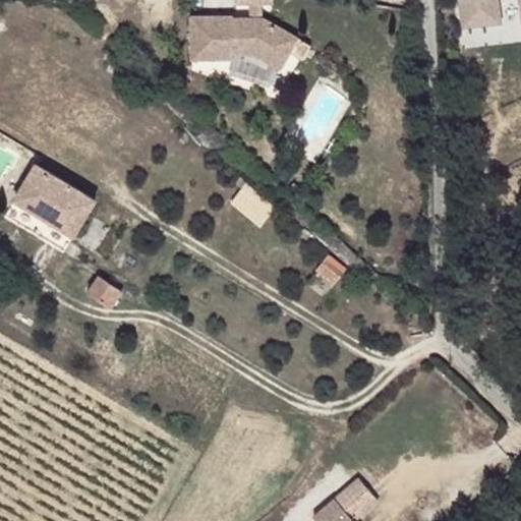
[(520,0),(463,0),(468,23),(490,19),(498,8),(497,0),(520,0)]
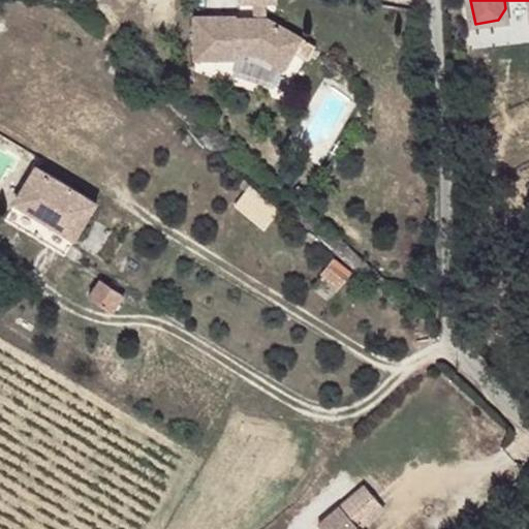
[(269,18),(268,3),(255,3),(255,18),(269,18)]
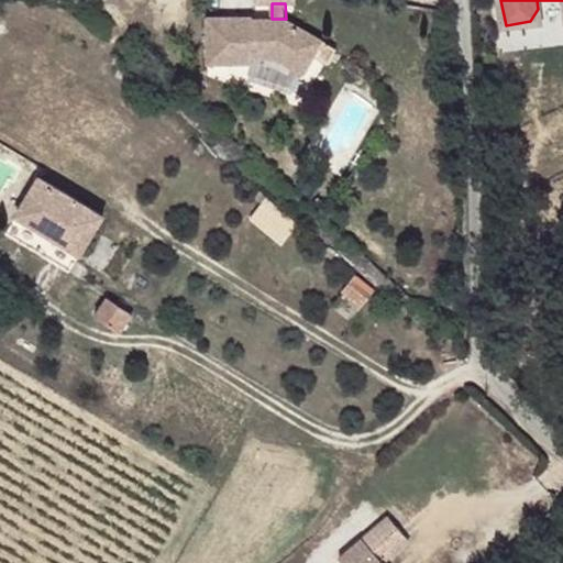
[(252,18),(208,18),(208,64),(253,64),(253,58),(276,57),(305,74),(322,40),(286,19),(272,19),(253,20),(252,18)]
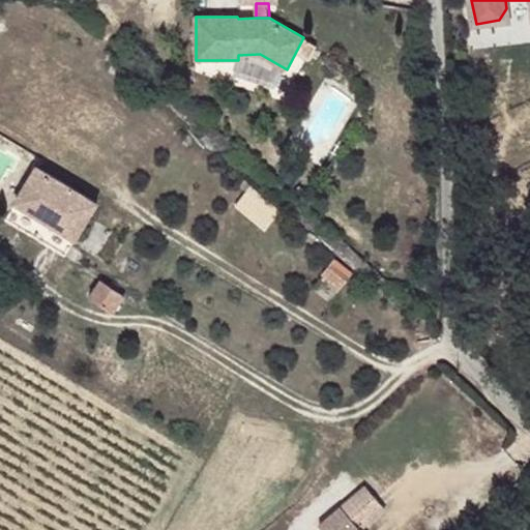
[(65,256),(97,202),(37,166),(5,219),(65,256)]
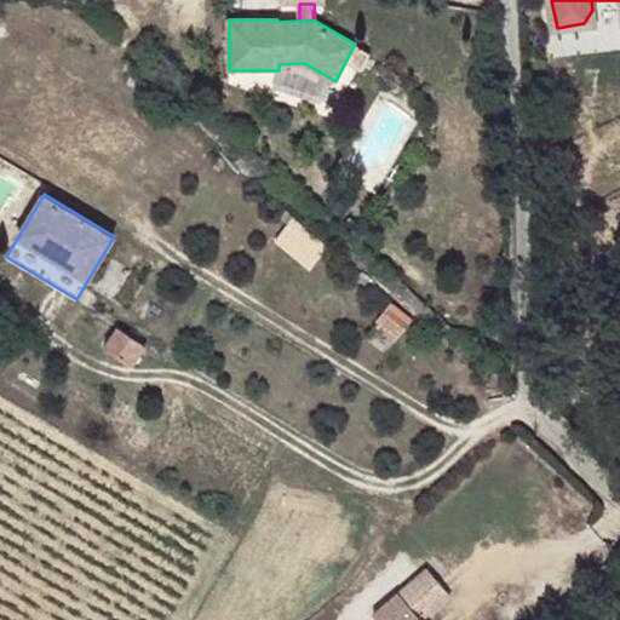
[(319,265),(334,244),(299,218),(283,240),(319,265)]
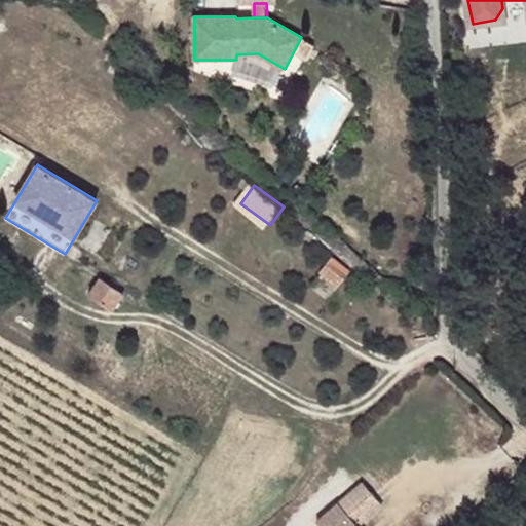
[(321,272),(337,285),(349,269),(333,256),(321,272)]
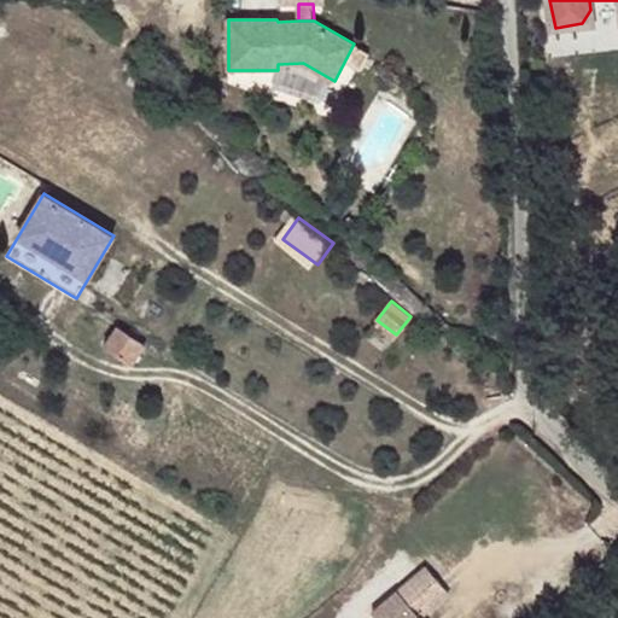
[(146,343),(117,324),(104,345),(133,363),(146,343)]
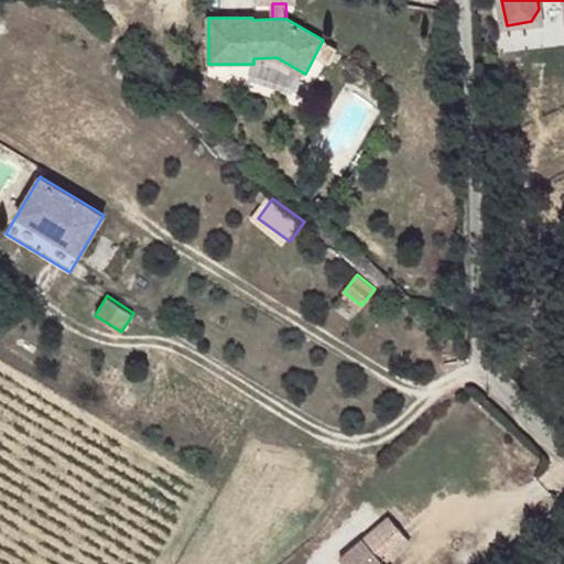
[(384,563),(411,541),(389,517),(364,538),(372,549),(354,563),(384,563)]
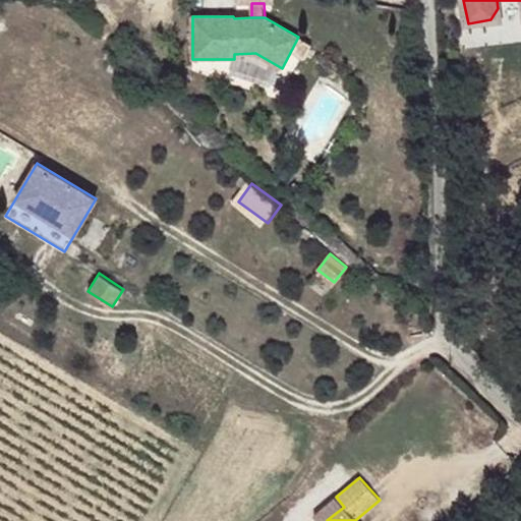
[(327,520),(344,507),(336,497),(313,515),(319,520),(327,520)]
